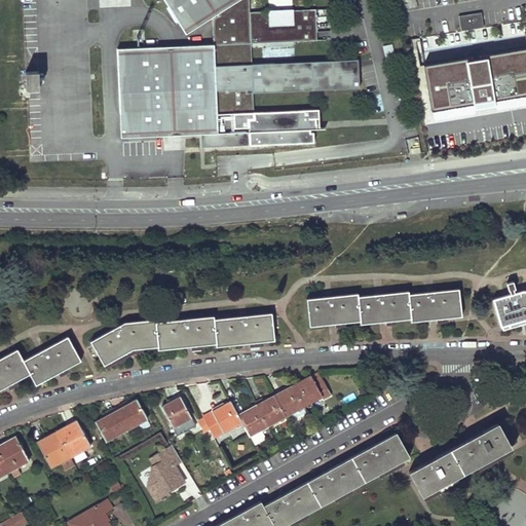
[(164,0),(185,33),(213,16),(214,43),(172,46),(117,46),(119,114),(125,113),(125,126),(120,127),(120,138),(176,134),(200,133),(203,133),(203,145),(301,141),(300,129),(310,129),(316,129),(315,118),(318,118),(318,109),(254,112),(253,92),(253,90),(352,86),(352,88),(359,88),(359,71),(352,71),(352,60),(251,62),(251,43),(312,40),(312,32),(316,32),(315,9),(292,10),(293,24),(270,25),(269,11),(249,12),(248,0),(164,0)]
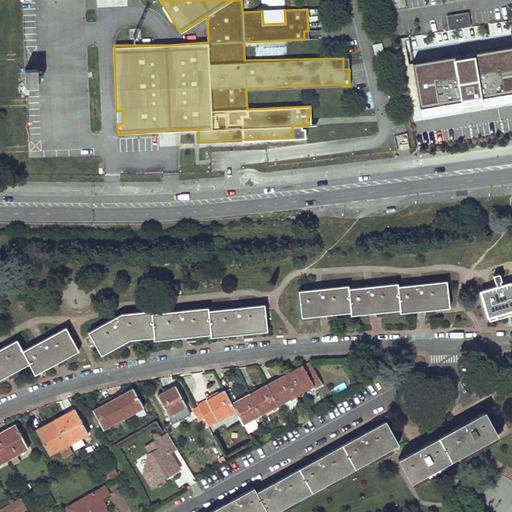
[(308,31),(322,30),(321,8),(307,9),(308,31)]
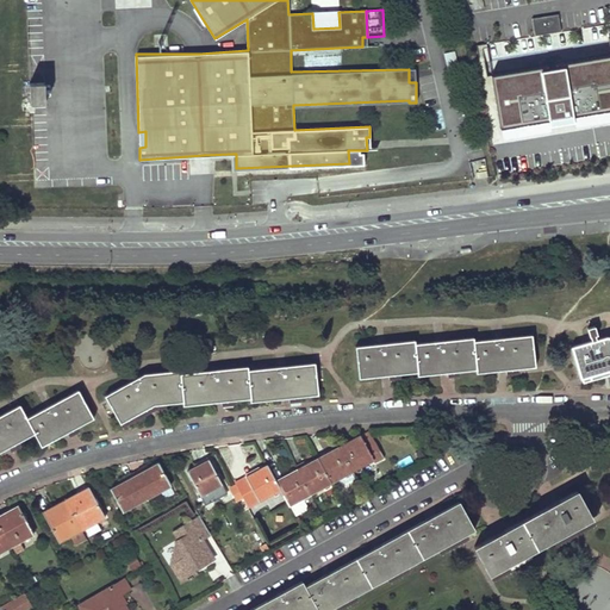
[(338,12),(312,13),(313,29),(340,27),(338,12)]
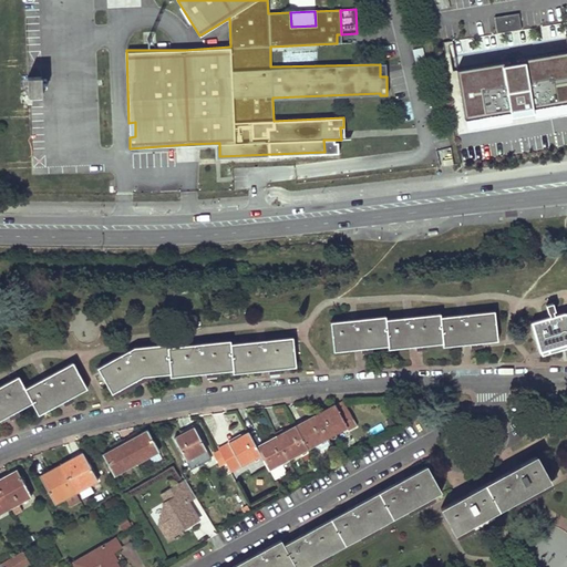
[(496,33),(521,29),(518,13),(494,17),(496,33)]
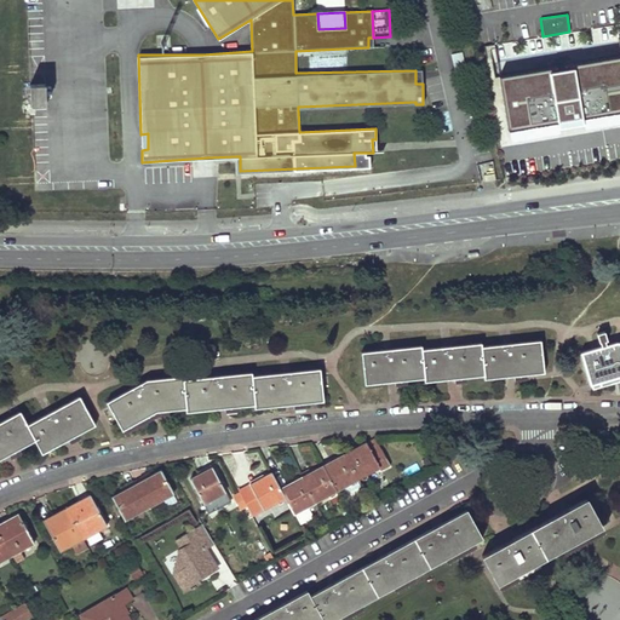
[(486,49),(491,65),(499,63),(493,46),(486,49)]
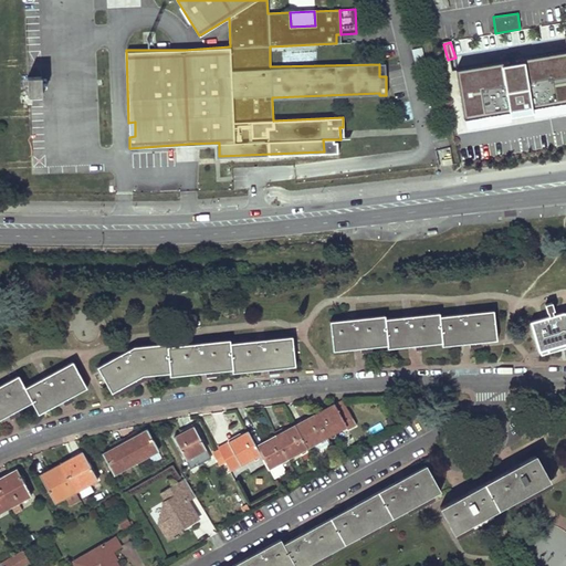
[(565,53),(564,43),(458,61),(470,127),(523,117),(565,109),(565,53)]
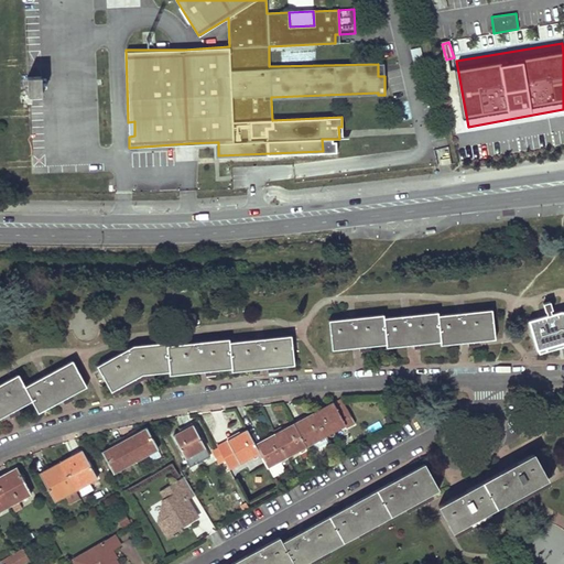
[(420,46),(410,50),(414,69),(425,67),(420,46)]
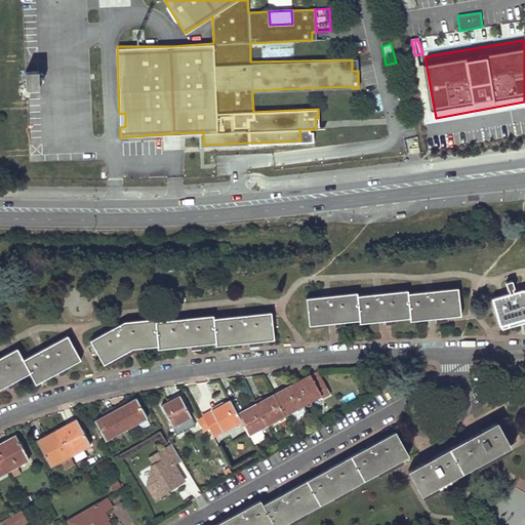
[(26,72),(27,88),(39,88),(38,71),(26,72)]
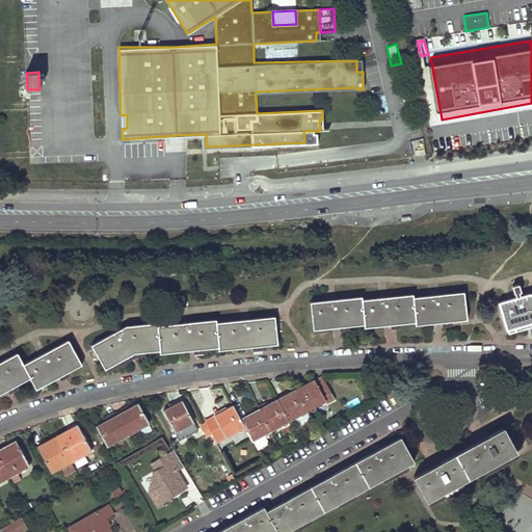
[(317,144),(317,134),(314,134),(314,131),(303,131),(304,142),(206,147),(206,134),(203,134),(204,149),(317,144)]
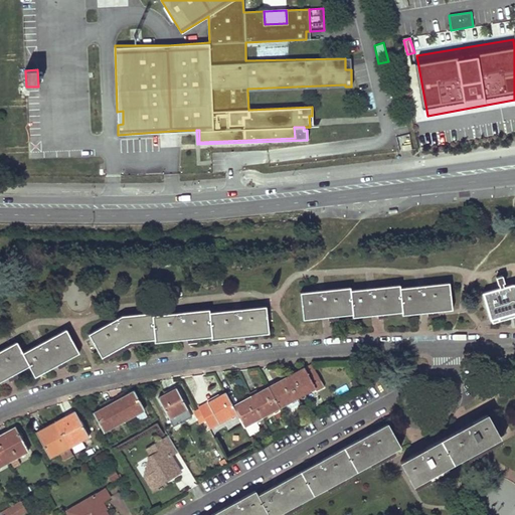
[(496,276),(498,285),(506,283),(503,274),(496,276)]
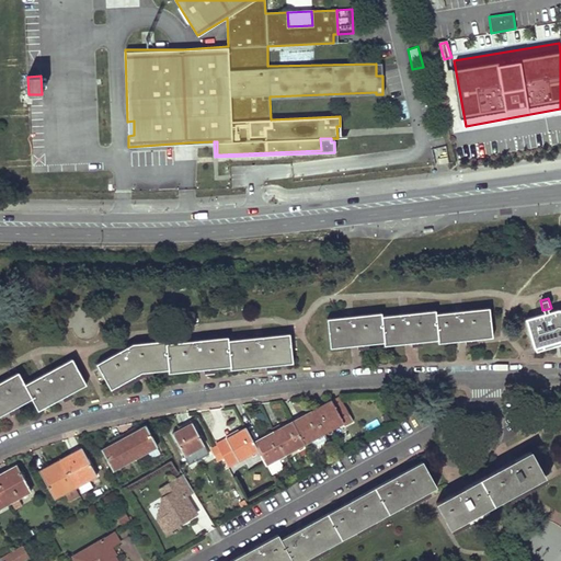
[(380,313),(327,320),(329,348),(356,345),(384,342),(384,346),(410,343),(437,341),(437,344),(465,341),(492,338),(489,308),(434,315),(434,311),(381,317),(380,313)]
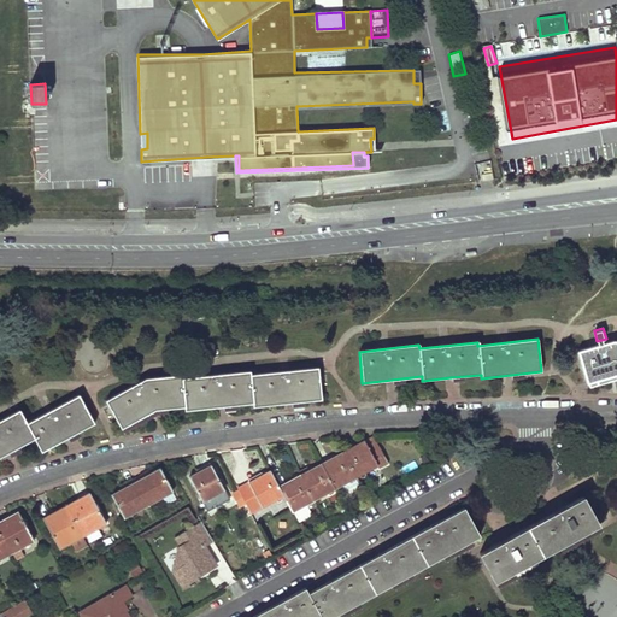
[(616,341),(613,341),(577,352),(587,383),(616,374),(616,341)]
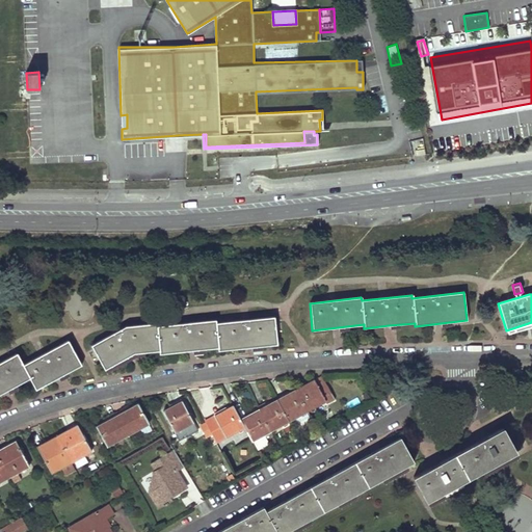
[(125,326),(91,346),(105,370),(134,353),(159,351),(160,354),(188,351),(217,348),(218,351),(247,348),(276,345),(274,317),(215,323),(215,321),(157,326),(157,323),(125,326)]
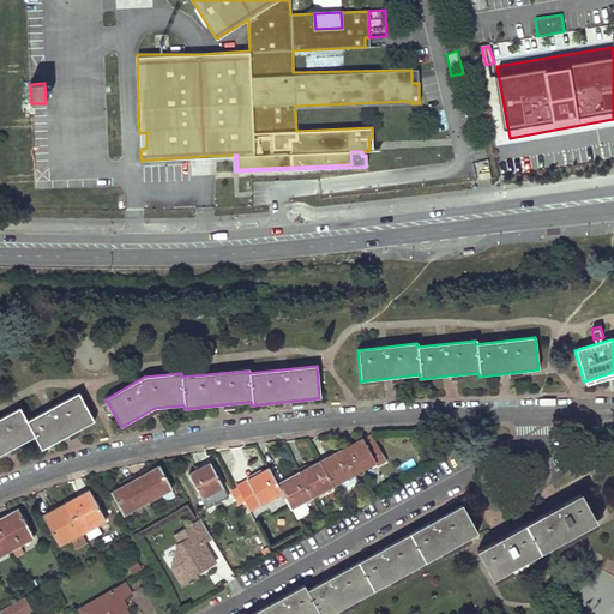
[(18,409),(0,419),(0,455),(8,451),(34,438),(41,451),(71,434),(95,422),(78,393),(25,422),(18,409)]
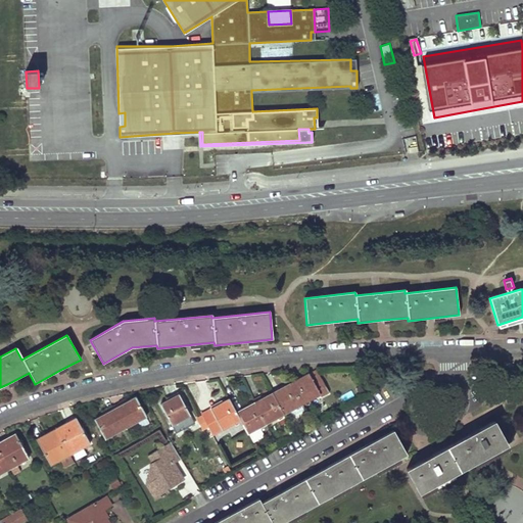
[(290,382),(301,405),(319,394),(321,397),(329,392),(316,369),(290,382)]
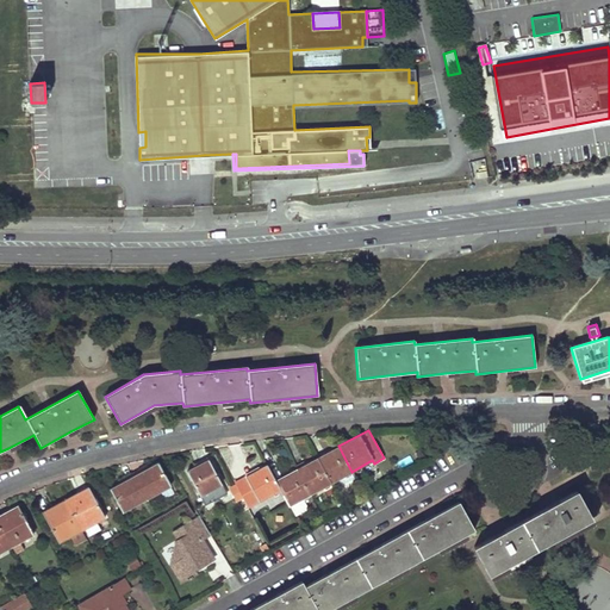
[(443,436),(433,442),(439,453),(449,448),(443,436)]
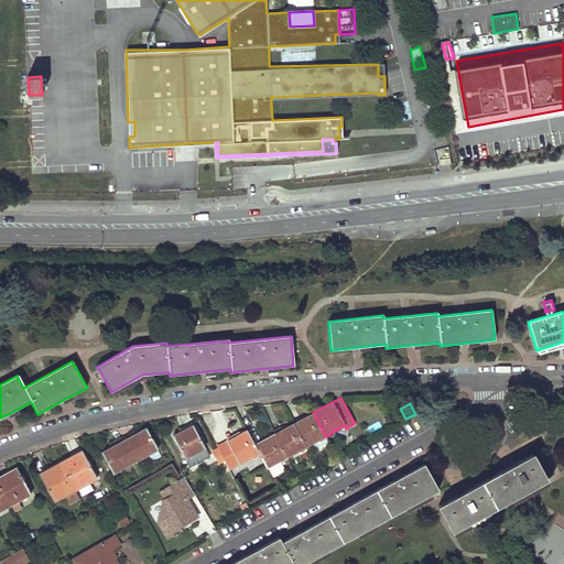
[(293,423),(305,446),(325,436),(313,412),(293,423)]
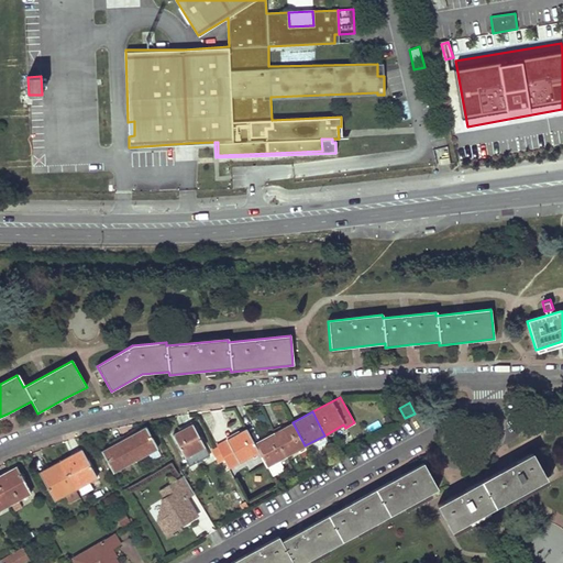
[(265,421),(262,415),(256,417),(260,424),(265,421)]
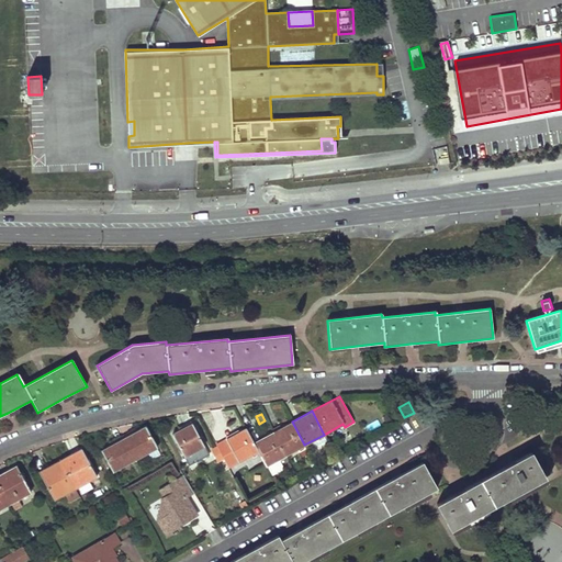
[(272,433),(285,456),(304,445),(292,422),(272,433)]
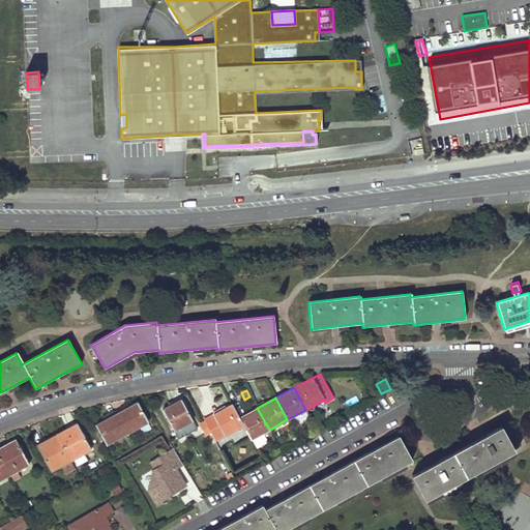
[(197,429),(181,399),(162,409),(178,438),(197,429)]
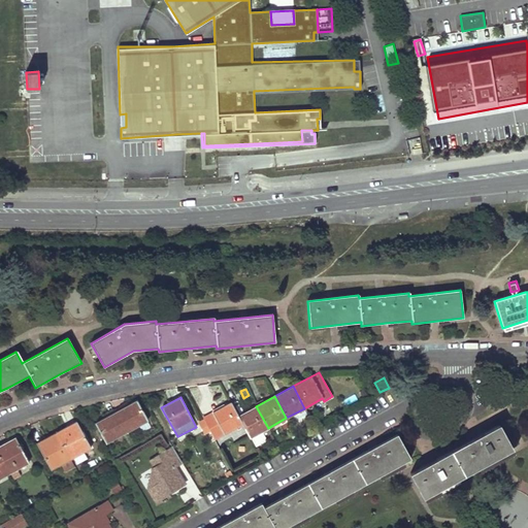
[(126,404),(114,410),(126,432),(138,426),(141,432),(150,428),(146,422),(147,421),(136,401),(127,406),(126,404)]
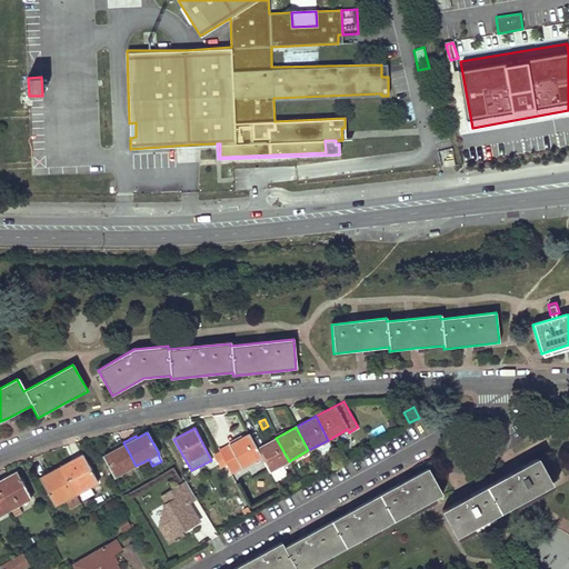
[(256,448),(248,435),(218,450),(230,473),(260,457),(256,448)]
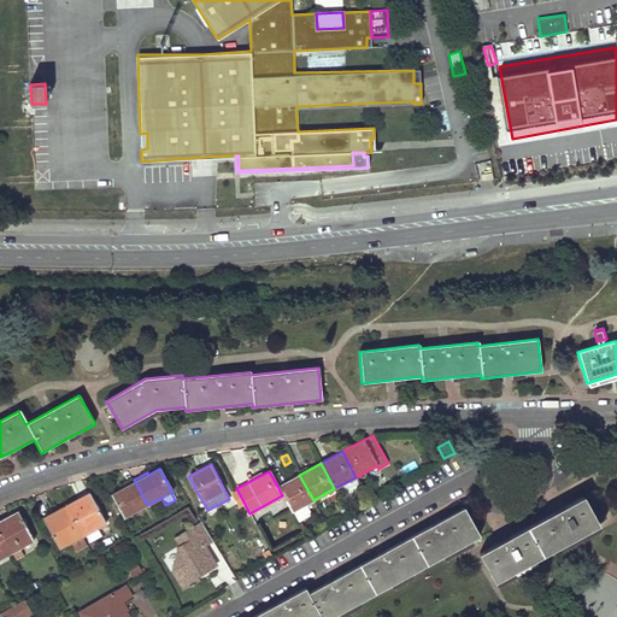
[(299,475),(277,486),(282,495),(291,512),(313,500),(299,475)]
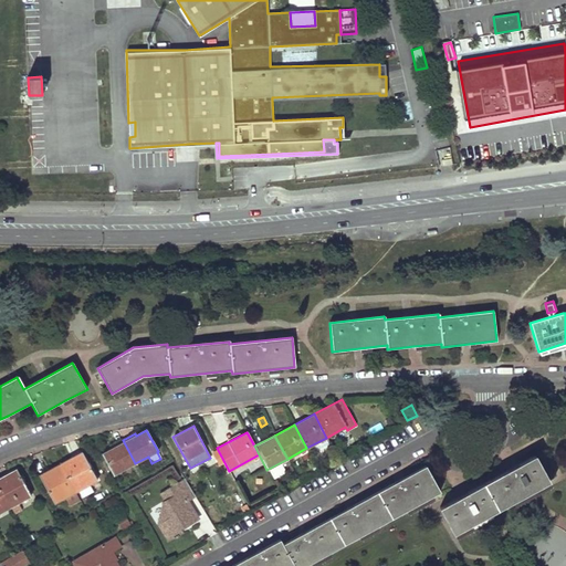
[(111,450),(102,454),(113,475),(135,463),(123,440),(109,447),(111,450)]
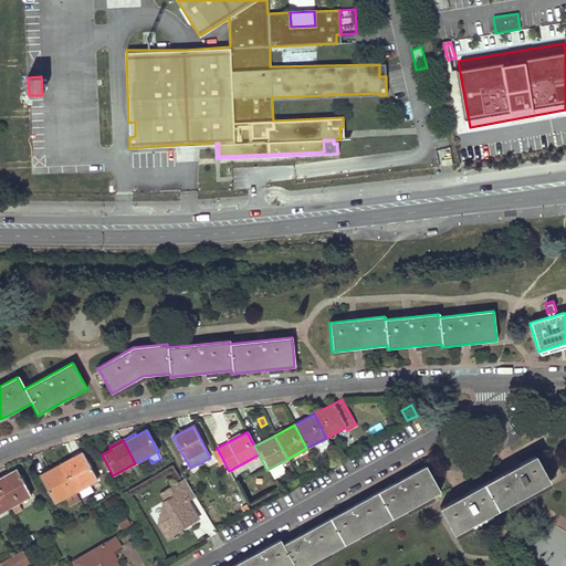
[(82,452),(60,463),(75,492),(97,480),(82,452)]
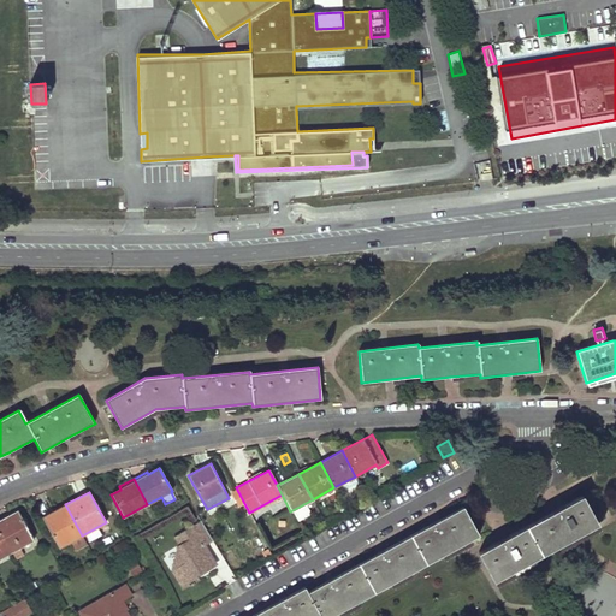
[(582,496),(478,552),(493,580),(598,523),(582,496)]
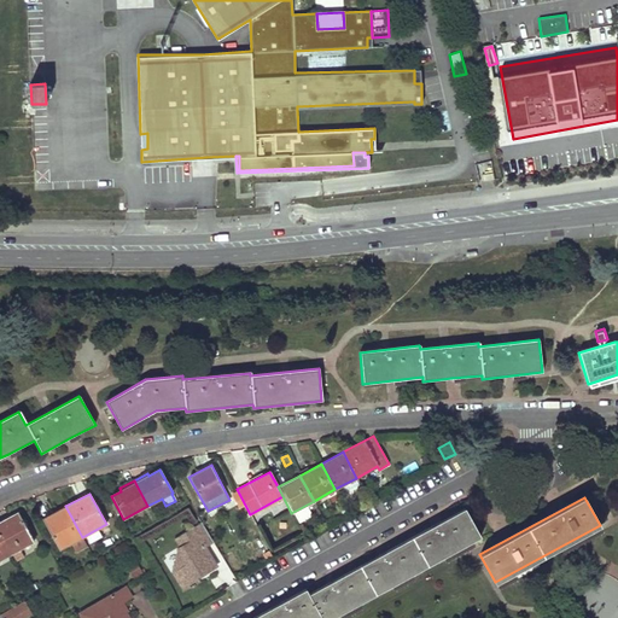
[(82,537),(65,506),(42,519),(58,549),(82,537)]
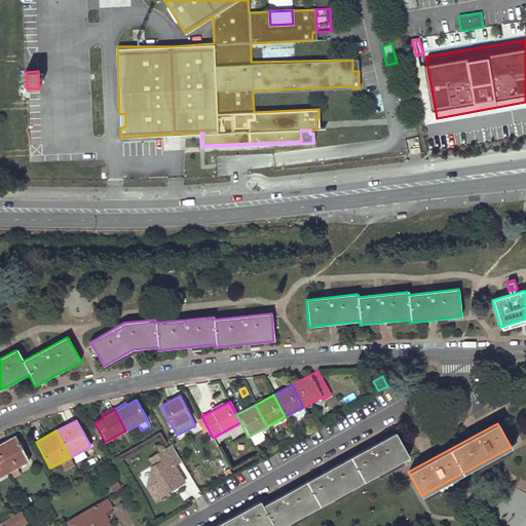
[(260,501),(214,525),(271,525),(273,525),(272,525),(283,525),(409,456),(395,433),(262,505),(260,501)]
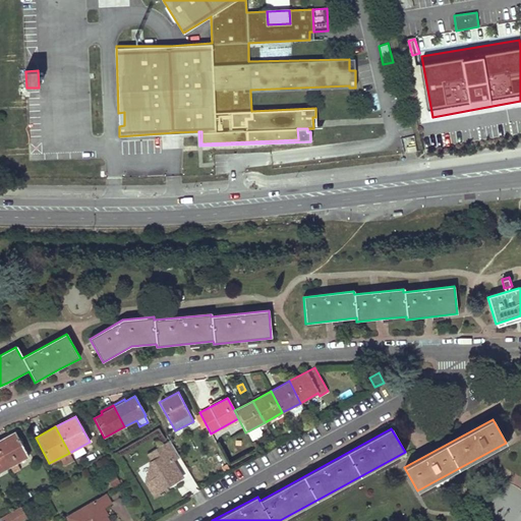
[(0,440),(0,451),(9,467),(29,457),(15,431),(0,440)]
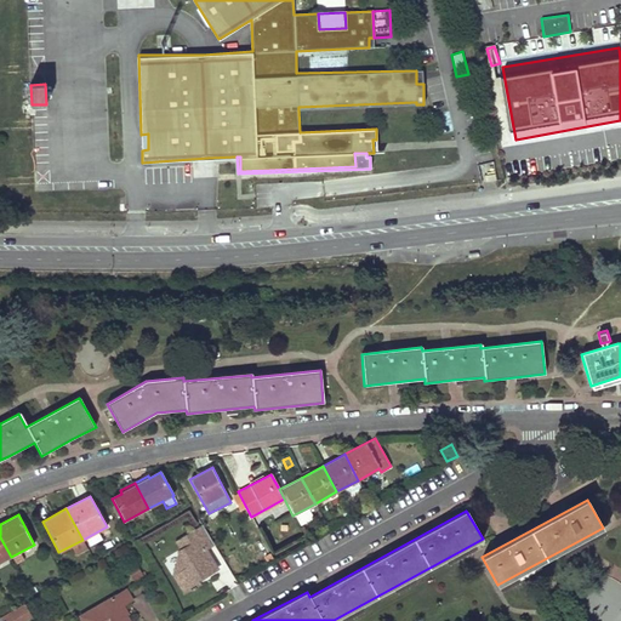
[(214,545),(201,524),(172,541),(177,550),(175,574),(186,592),(191,590),(191,591),(195,587),(195,586),(200,584),(197,577),(201,575),(203,577),(215,570),(204,551),(214,545)]
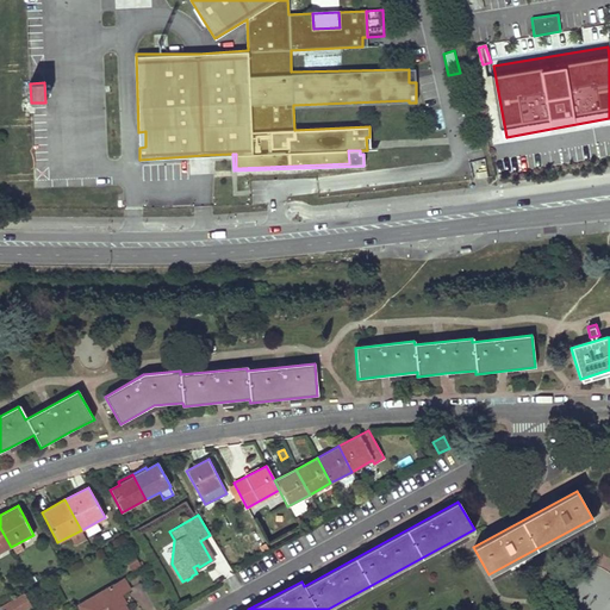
[(0,528),(0,553),(11,547),(0,528)]
